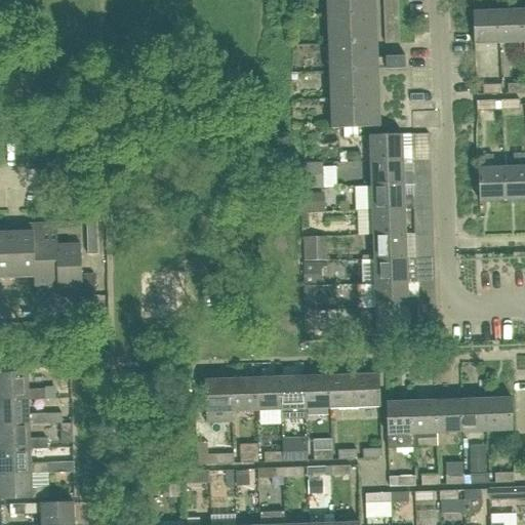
[(369,0),(325,0),(330,130),(374,128),(369,0)]
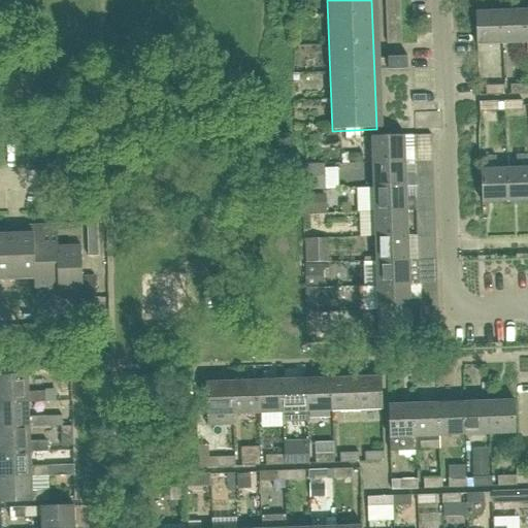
[(501,45),(526,44),(525,10),(500,11),(501,45)]
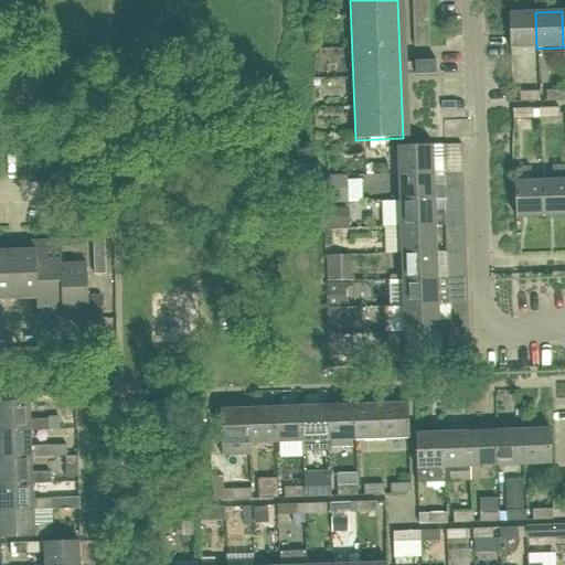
[(510,50),(536,49),(535,12),(509,13),(510,50)]
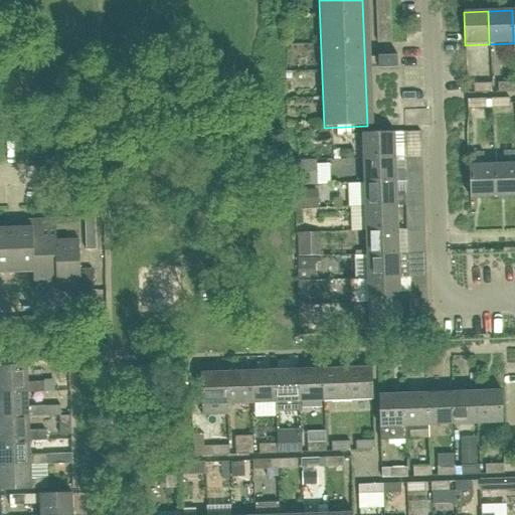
[(379,69),(397,68),(397,56),(378,56),(379,69)]
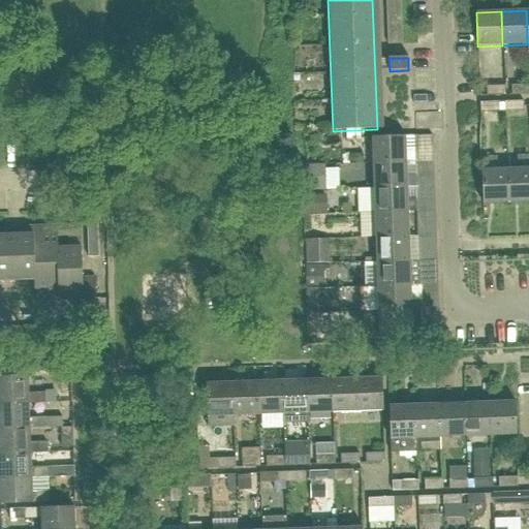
[(511,95),(528,94),(528,86),(511,87),(511,95)]
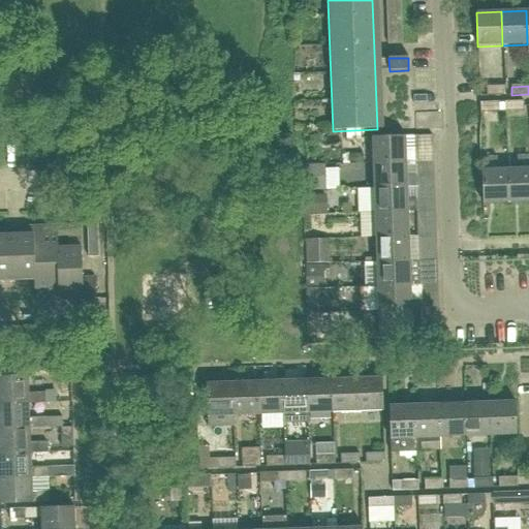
[(487,96),(505,95),(504,87),(486,88),(487,96)]
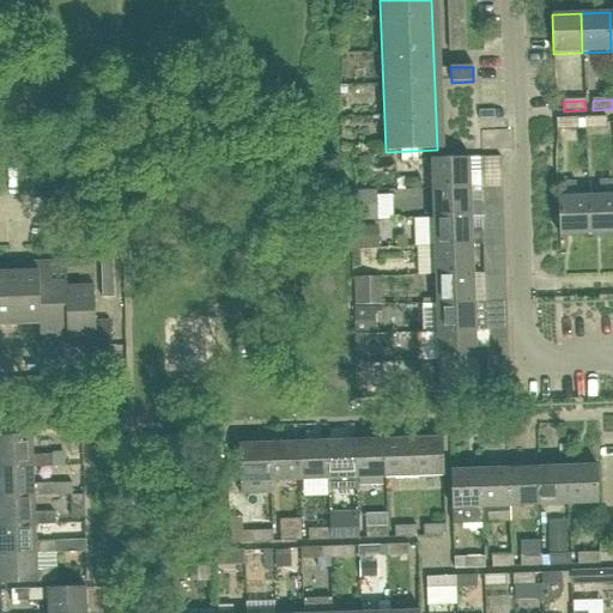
[(586,135),(588,135),(606,135),(606,123),(584,123),(586,135)]
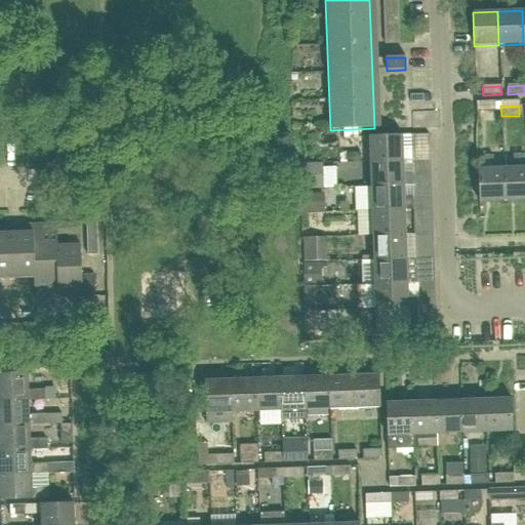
[(476,117),(494,116),(494,107),(475,107),(476,117)]
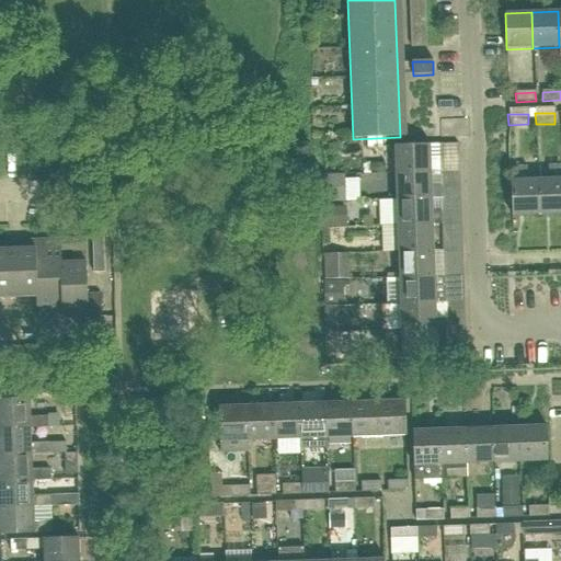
[(431,145),(395,146),(395,173),(432,172),(432,173),(459,172),(459,161),(431,162),(431,145)]
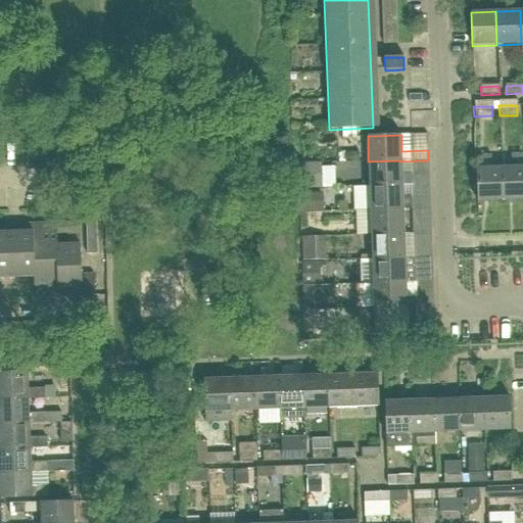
[(403,185),(402,161),(402,160),(368,161),(369,186),(403,185)]
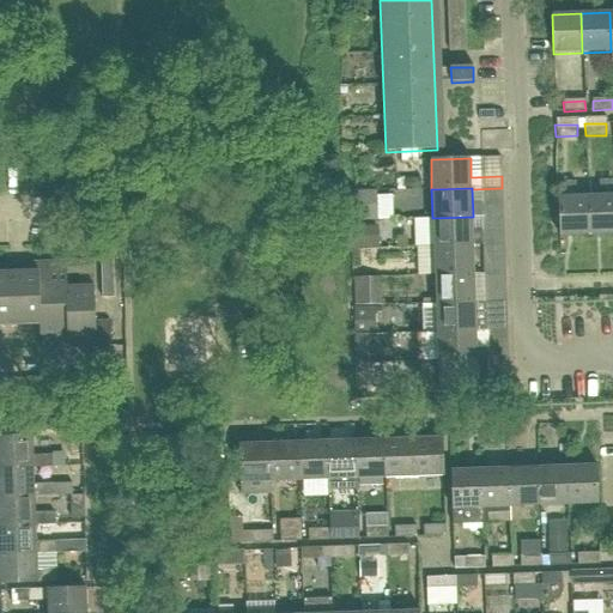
[(376,192),(359,192),(350,192),(351,220),(377,219),(376,192)]
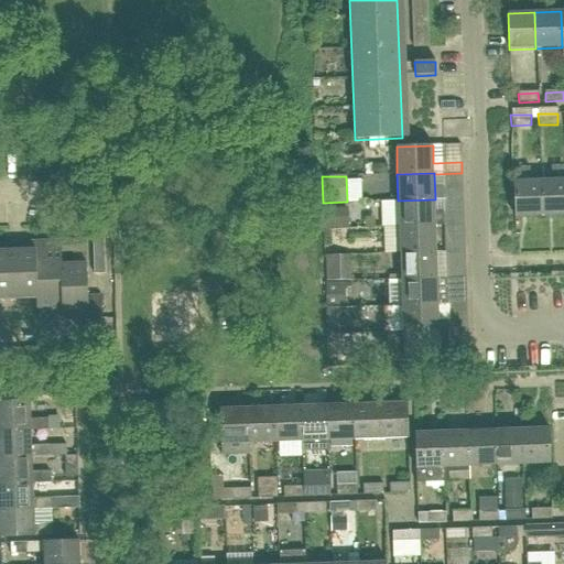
[(542,217),(563,215),(563,179),(541,181),(542,217)]
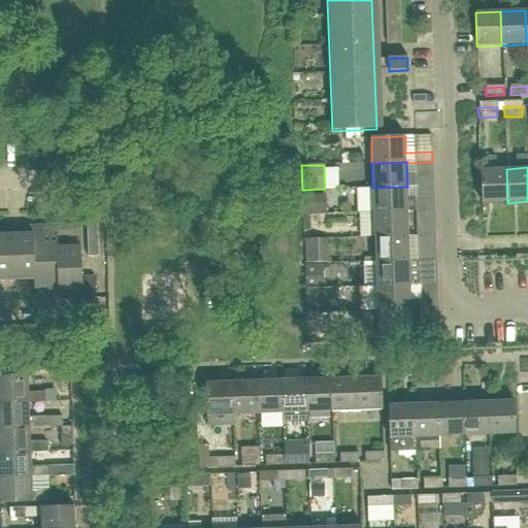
[(482,204),(507,203),(506,169),(481,170),(482,204)]
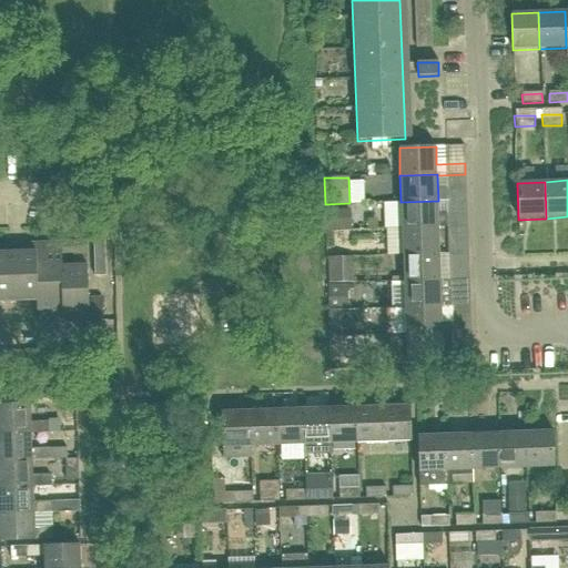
[(446,201),(466,200),(466,191),(446,191),(446,201)]
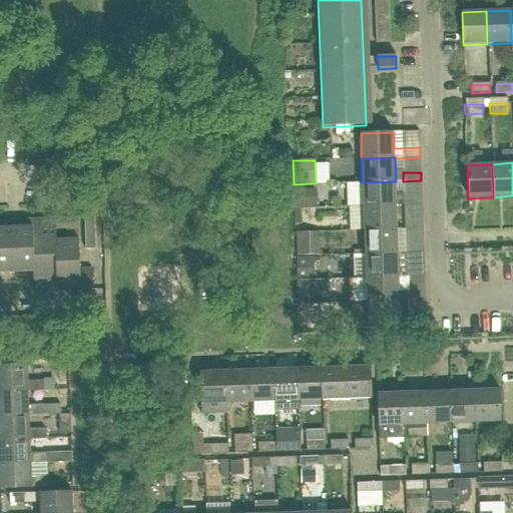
[(396,181),(362,182),(363,206),(396,205),(422,204),(421,195),(396,196),(396,181)]
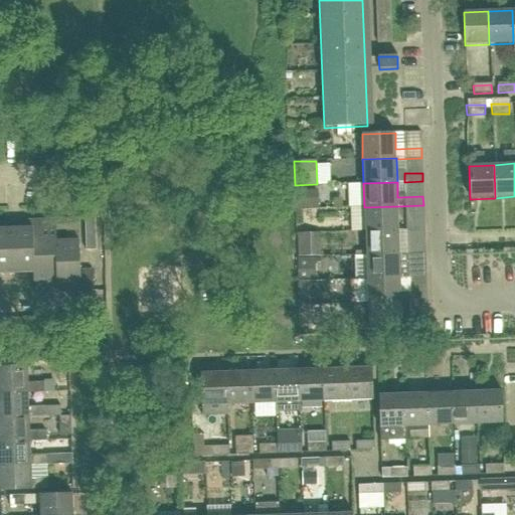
[(295,192),(295,214),(309,214),(309,192),(295,192)]
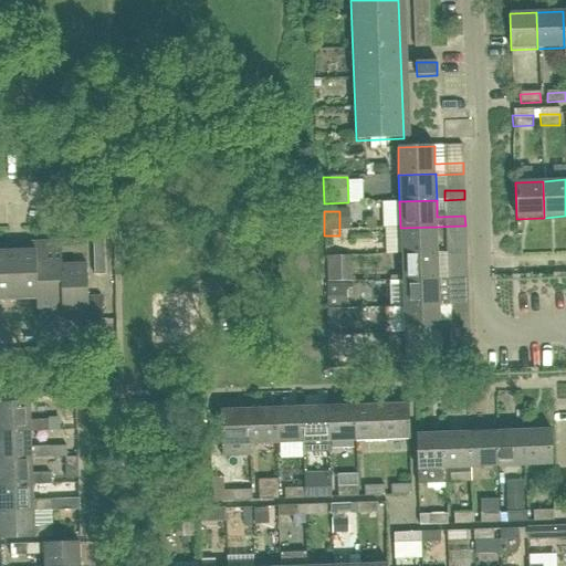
[(106,275),(104,220),(102,220),(102,221),(93,221),(95,276),(106,275)]
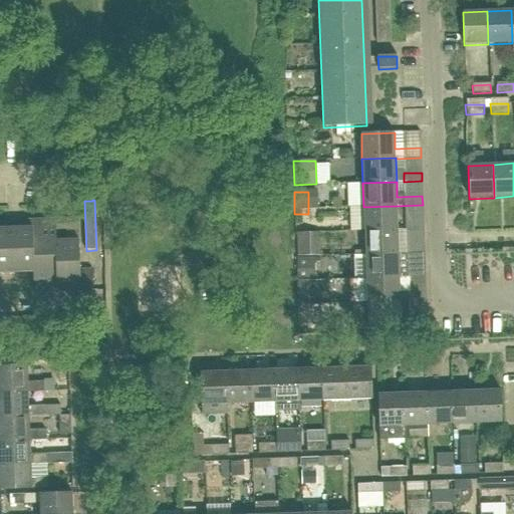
[(398,230),(397,206),(363,207),(364,231),(398,230)]
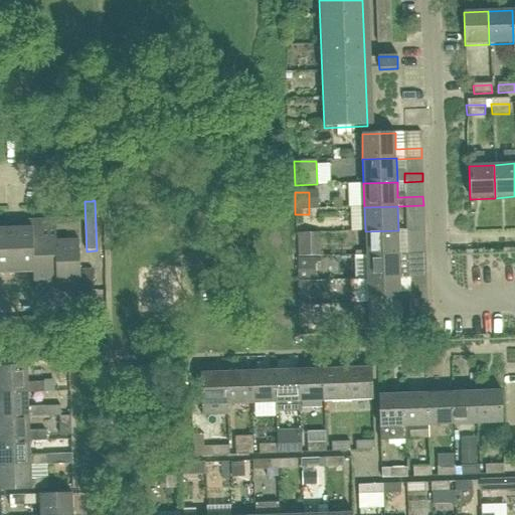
[(56,242),(55,230),(78,229),(78,219),(20,221),(21,228),(0,229),(0,274),(33,273),(34,294),(93,292),(93,271),(80,272),(79,241),(56,242)]
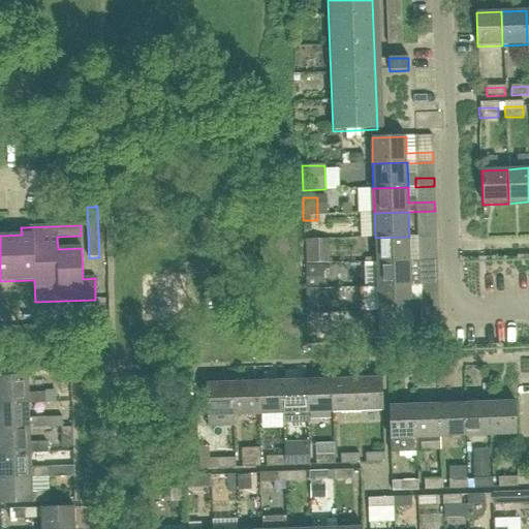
[(417,237),(435,236),(435,226),(416,227),(417,237)]
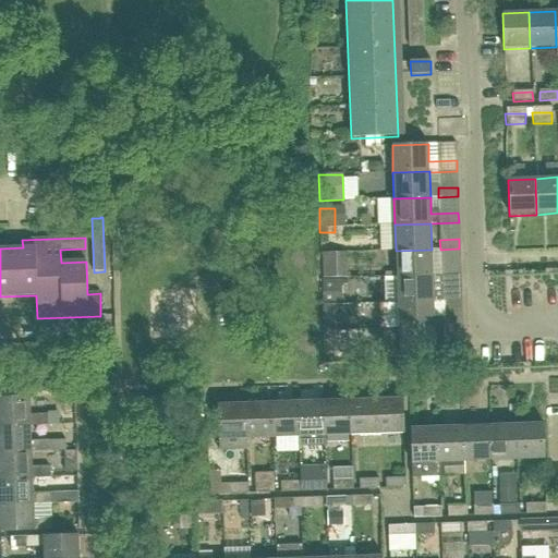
[(397,277),(433,276),(432,250),(396,251),(397,277)]
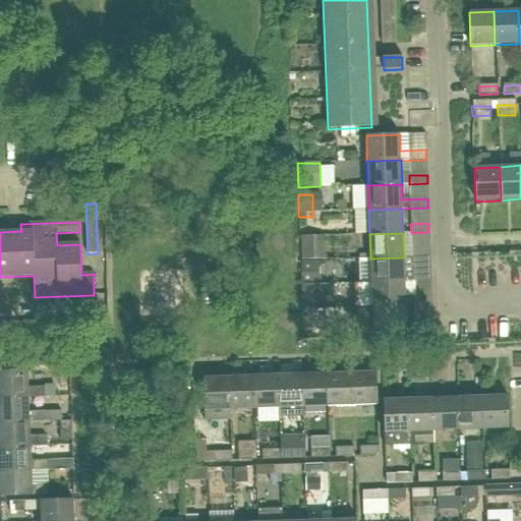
[(411,257),(430,256),(429,247),(411,248),(411,257)]
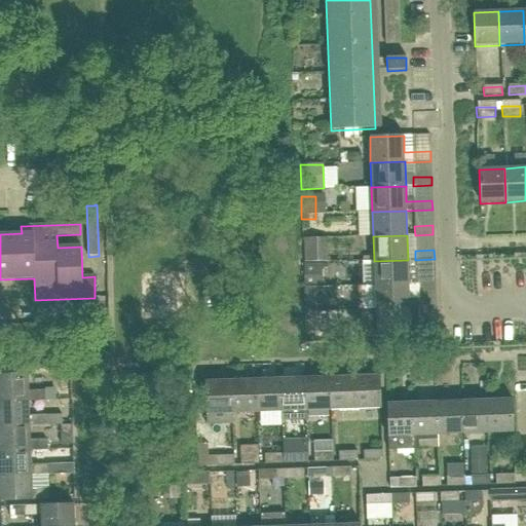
[(416,284),(416,285),(435,284),(435,274),(435,259),(415,260),(408,260),(374,261),(375,286),(409,285),(416,284)]
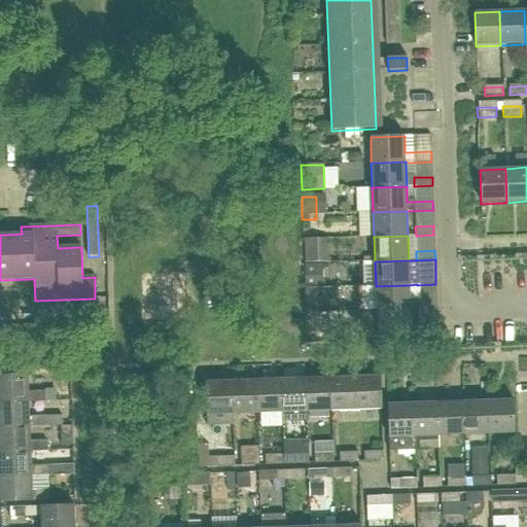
[(377,311),(411,310),(410,285),(376,286),(377,311)]
